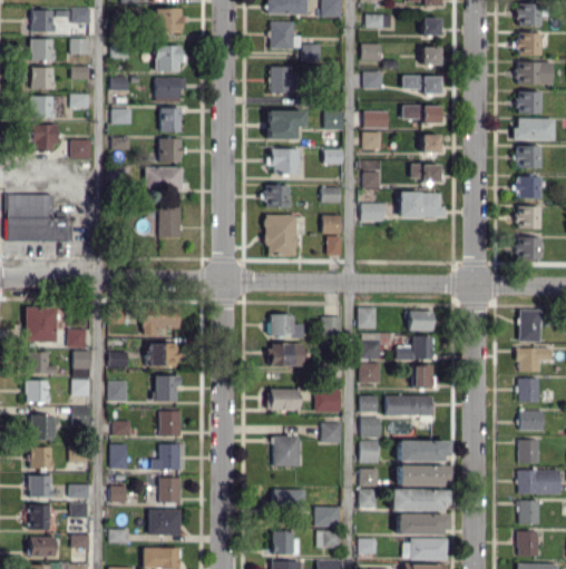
[(269,0),(269,13),(306,15),(306,0),(269,0)]
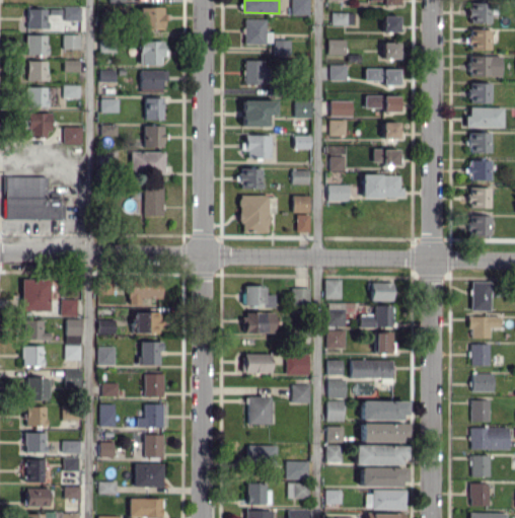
[(293,0),(293,15),(311,15),(311,0),(293,0)]
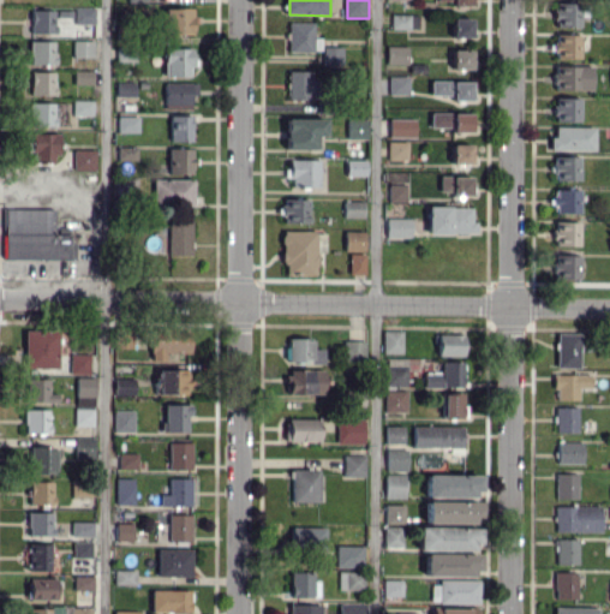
[(558,28),(584,27),(582,4),(557,4),(558,28)]
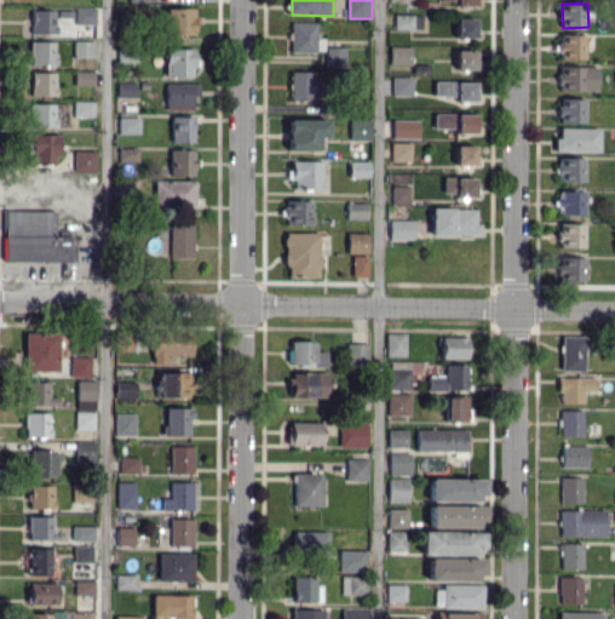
[(99,24),(98,9),(79,9),(79,24),(99,24)]
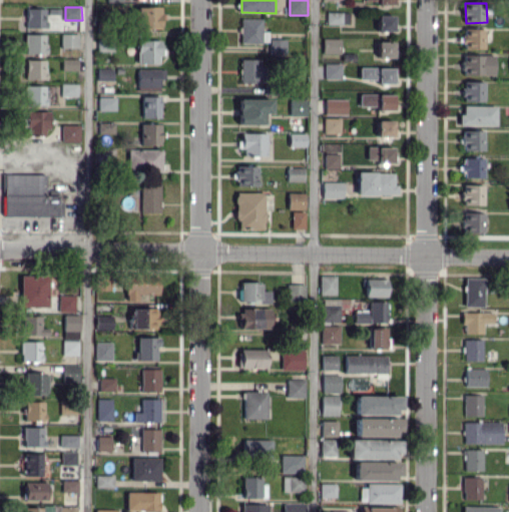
[(164,7),(140,8),(140,30),(164,29),(164,7)]
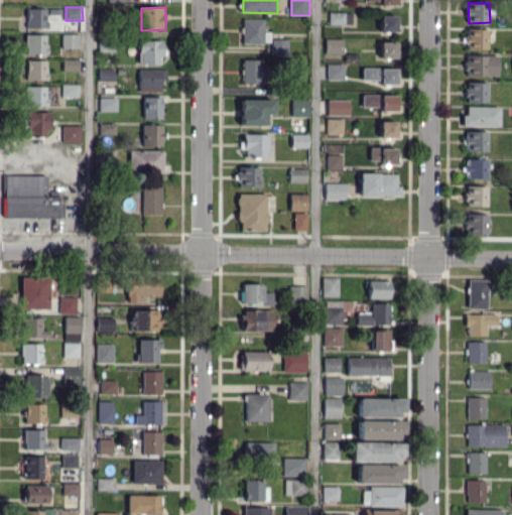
[(48,9),(28,9),(29,29),(49,28),(48,9)]
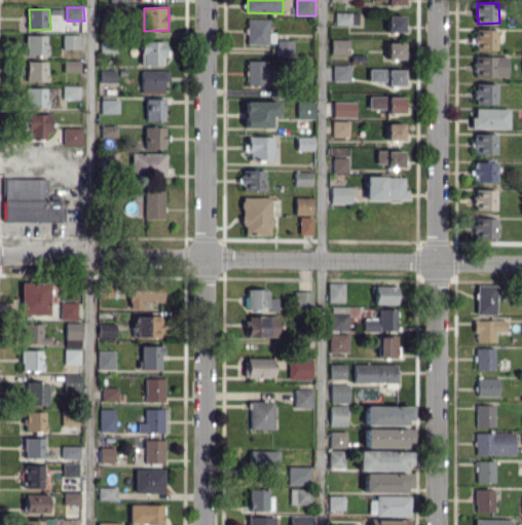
[(339,25),(353,26),(355,13),(339,12),(339,25)]
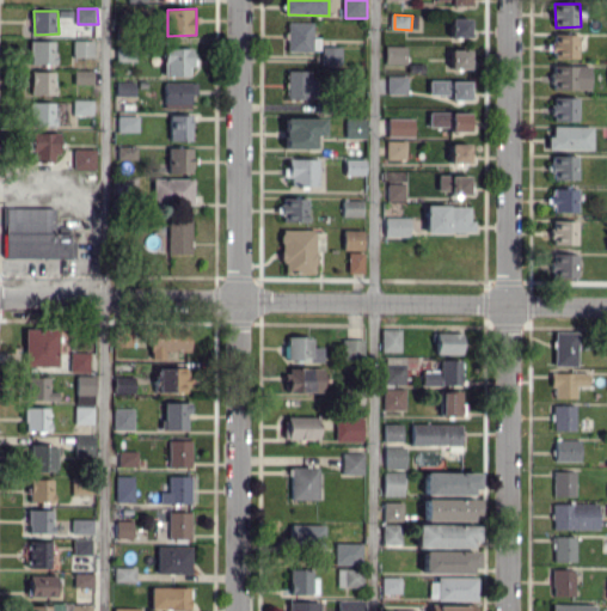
[(472,37),(472,19),(454,19),(454,37),(472,37)]
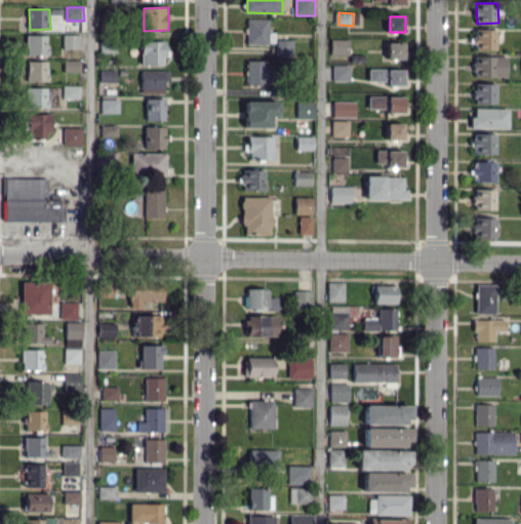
[(249,45),(277,45),(277,33),(271,33),(271,19),(249,19),(249,45)]
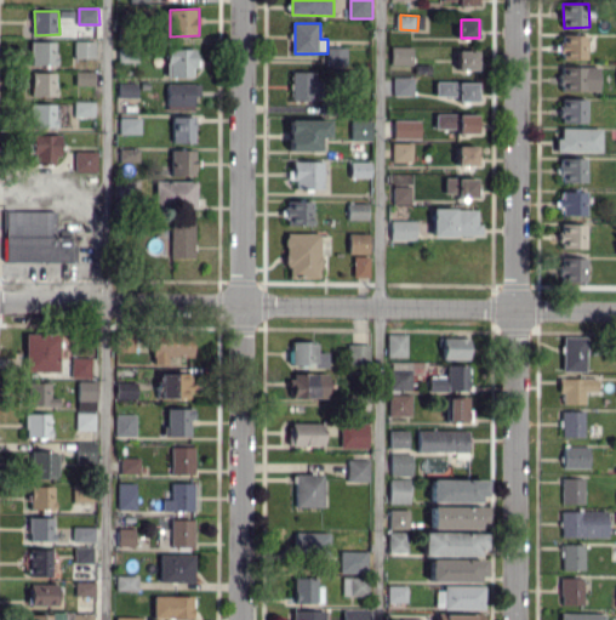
[(588,37),(563,37),(563,60),(589,58),(588,37)]
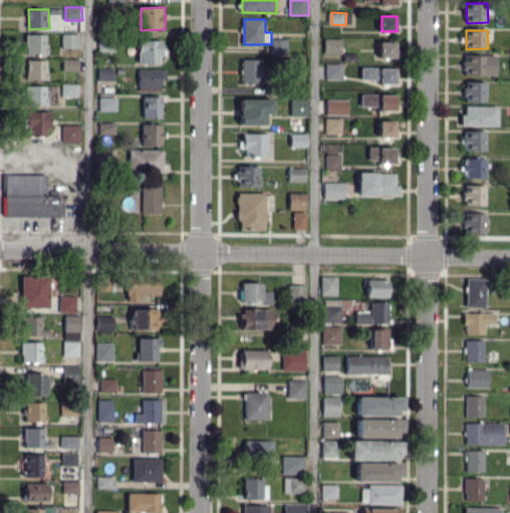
[(28,55),(49,54),(48,34),(28,35),(28,55)]
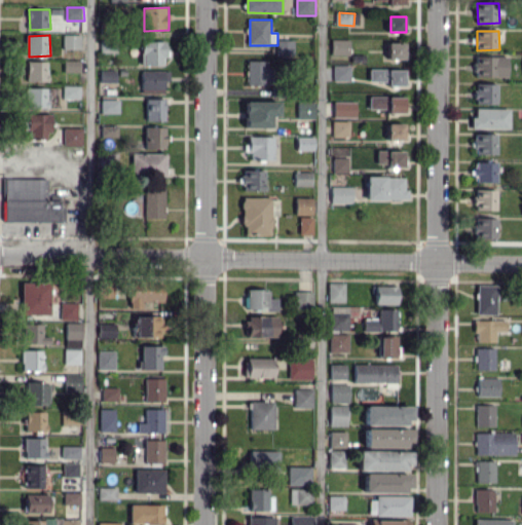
[(66,50),(83,49),(83,35),(66,35),(66,50)]
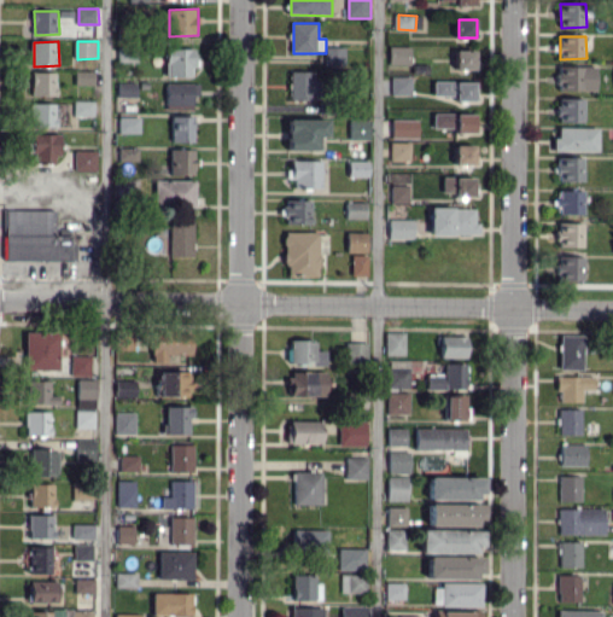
[(348,47),(328,48),(328,67),(348,65),(348,47)]
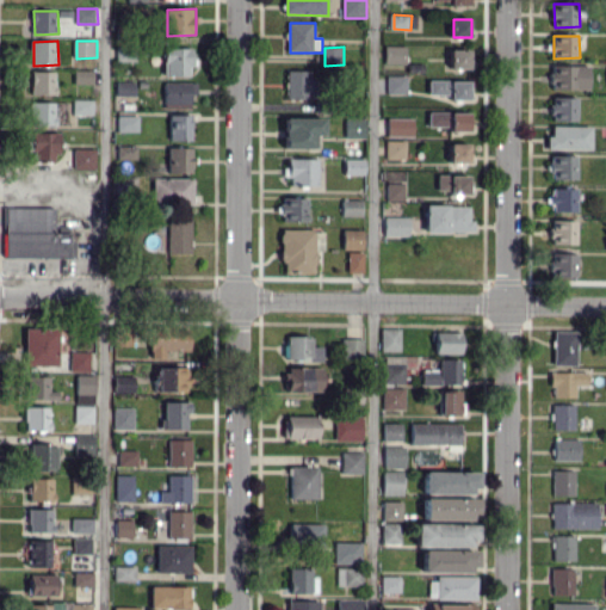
[(409,65),(409,47),(388,47),(388,65),(409,65)]
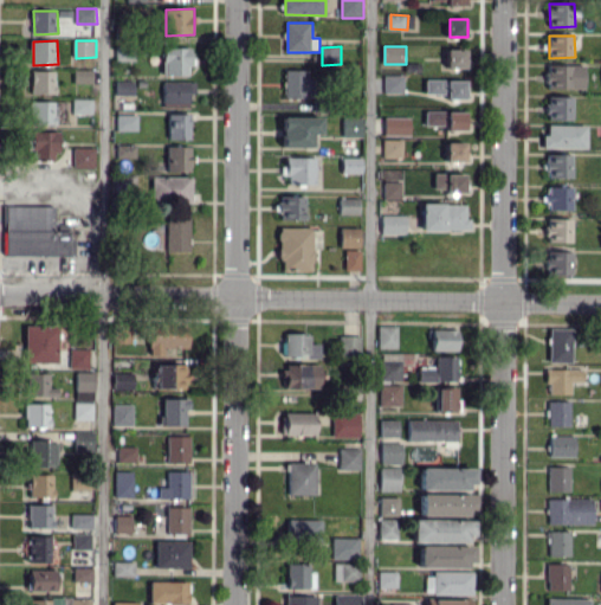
[(191,76),(189,65),(195,65),(194,49),(165,49),(166,77),(191,76)]
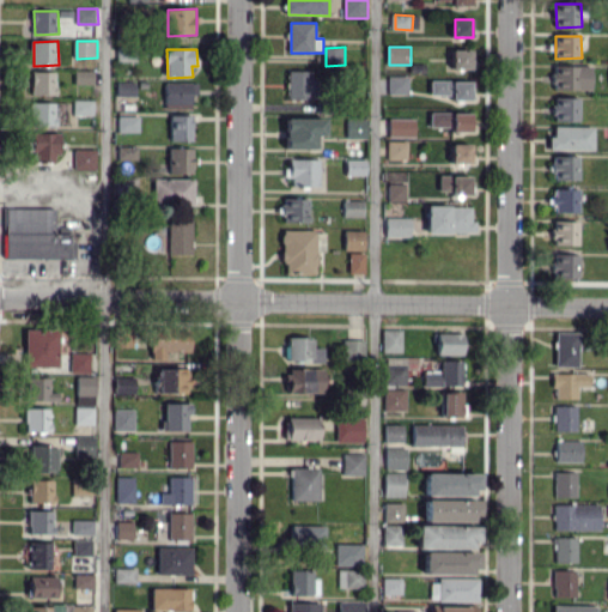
[(473,71),(474,52),(455,50),(454,70),(473,71)]
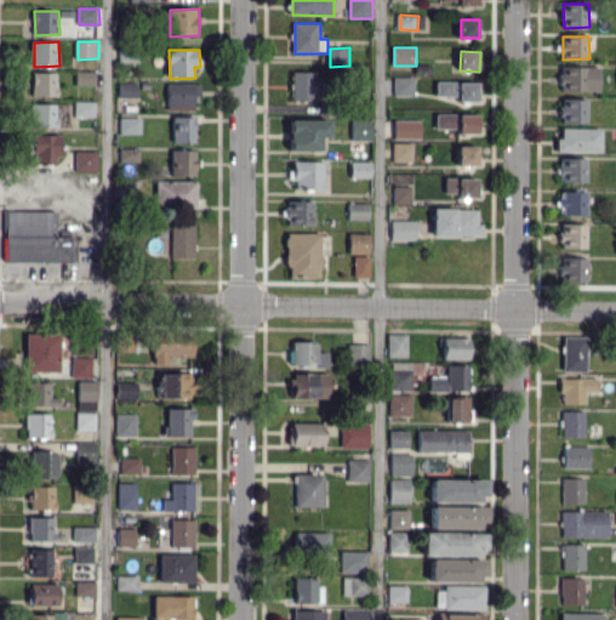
[(602,68),(563,68),(563,91),(600,92),(602,68)]
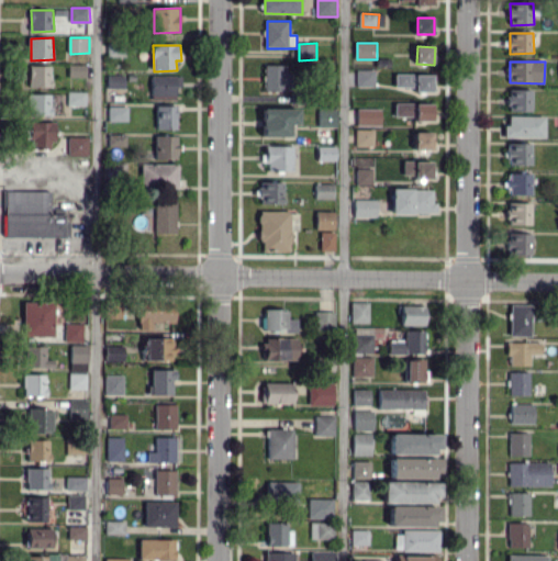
[(88,65),(70,66),(71,78),(88,78),(88,65)]
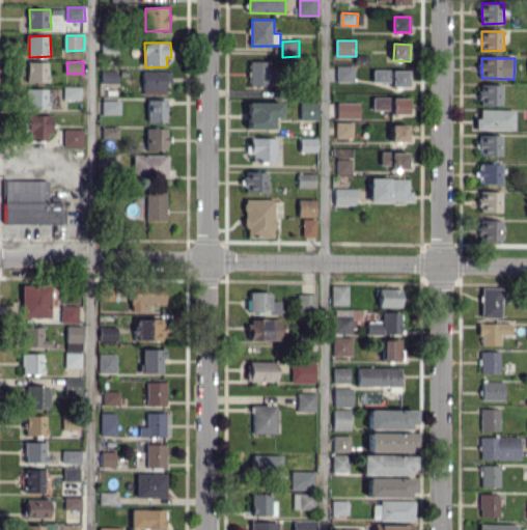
[(273,88),(274,62),(252,61),(251,88),(273,88)]
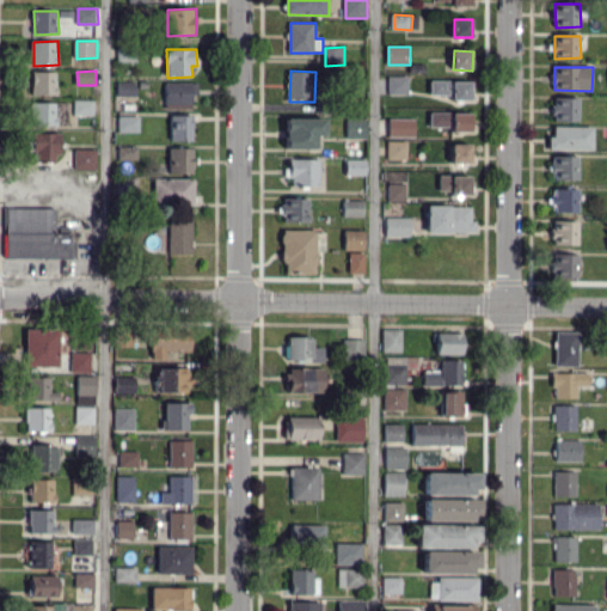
[(57,96),(59,73),(35,72),(35,96),(57,96)]
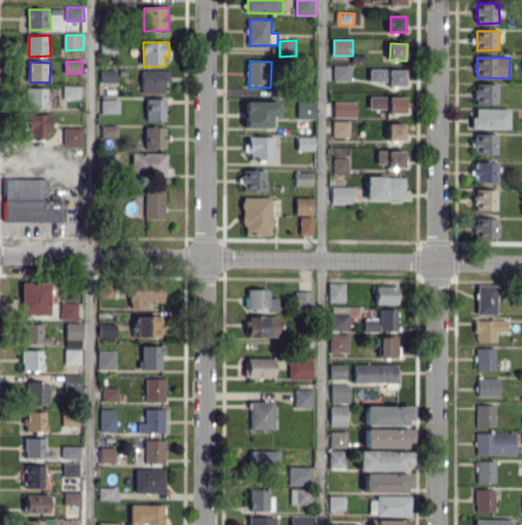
[(336,82),(353,82),(353,67),(336,66),(336,82)]
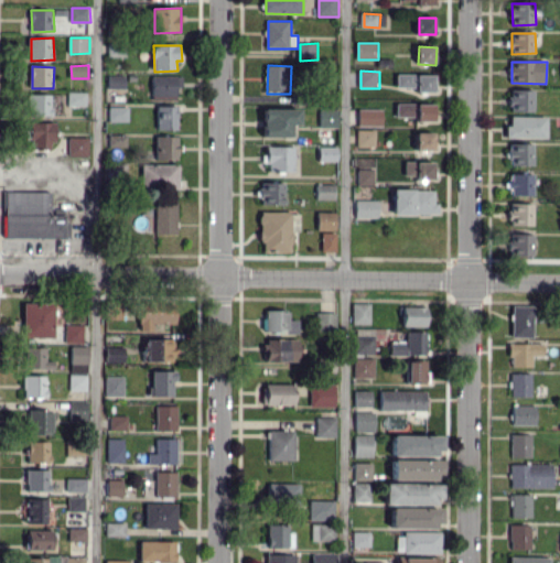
[(435,93),(435,75),(398,75),(398,89),(419,89),(419,93),(435,93)]
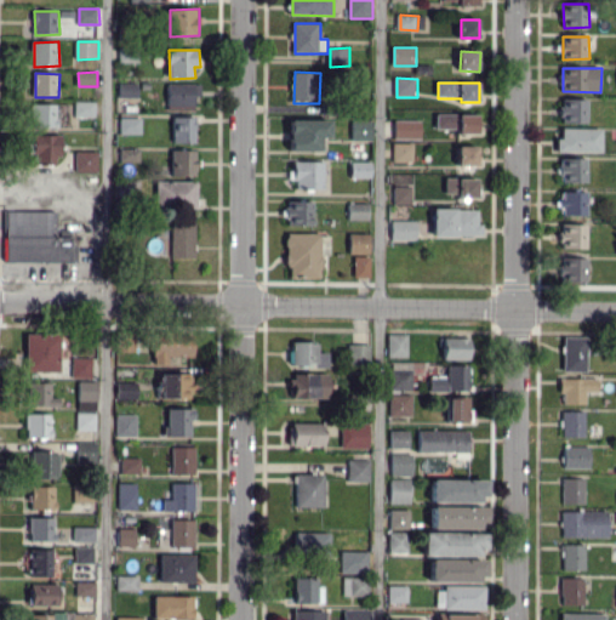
[(121,97),(140,98),(141,84),(121,84),(121,97)]
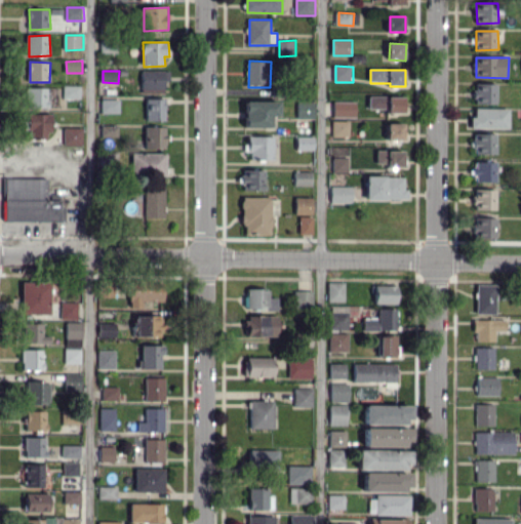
[(167,94),(167,83),(171,83),(172,72),(144,72),(144,94),(167,94)]
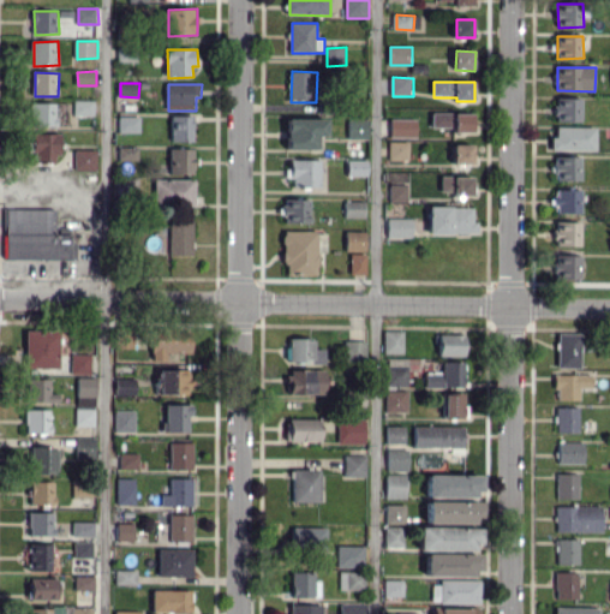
[(582,124),(584,99),(557,99),(557,123),(582,124)]
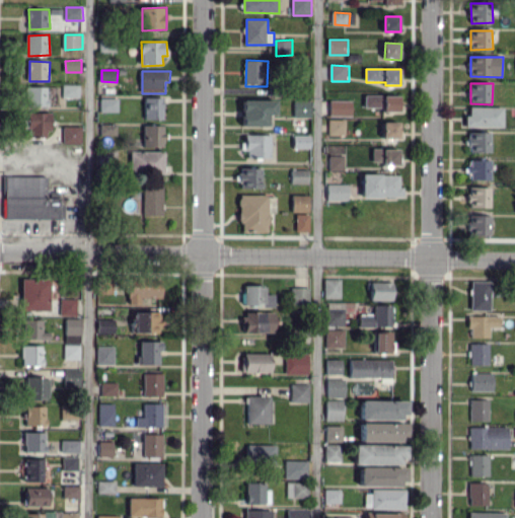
[(65,98),(81,98),(81,85),(65,85),(65,98)]
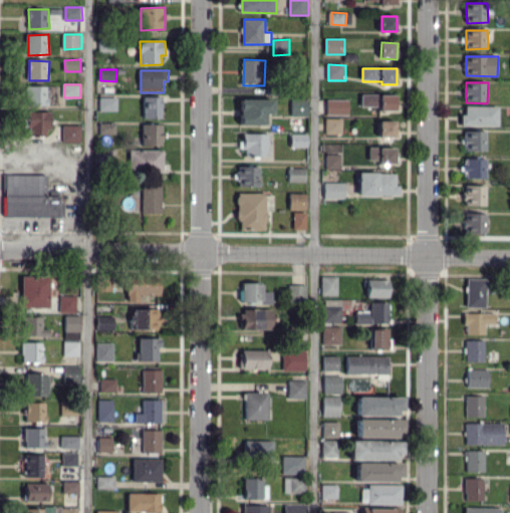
[(49,86),(27,86),(27,105),(49,106),(49,86)]
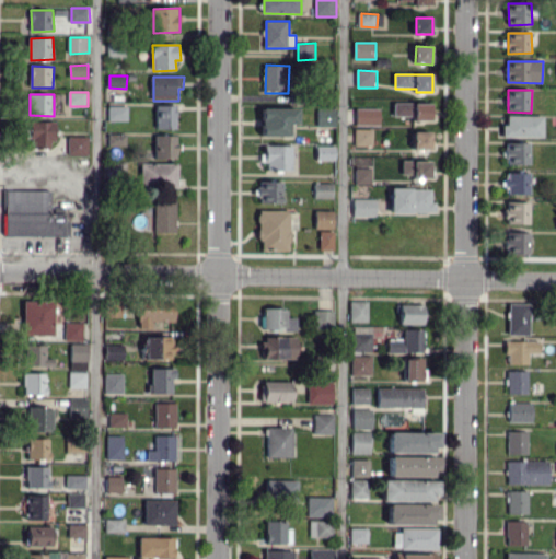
[(432,104),(396,104),(396,117),(416,117),(416,120),(432,120),(432,104)]
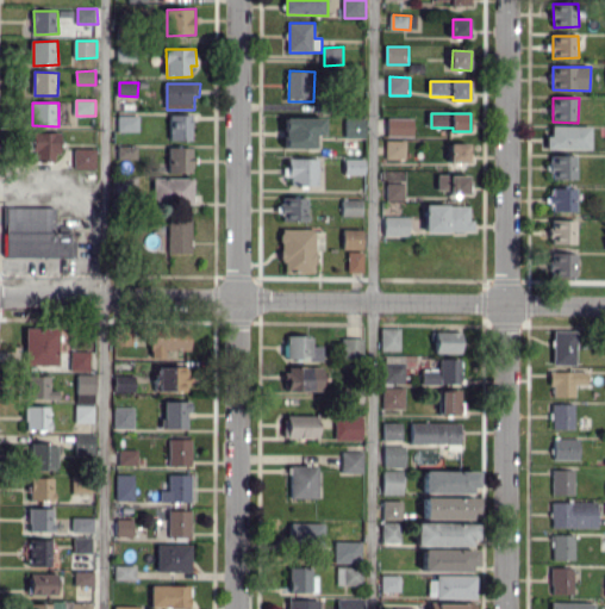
[(120,132),(141,132),(141,116),(120,116),(120,132)]
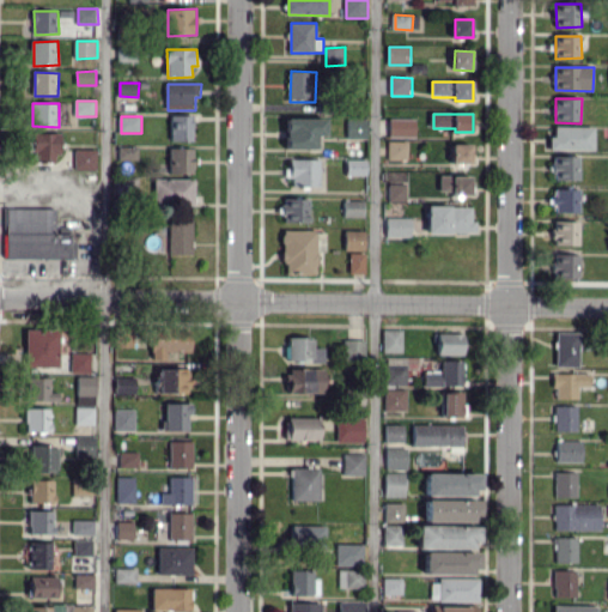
[(174,116),(174,143),(195,141),(194,116),(174,116)]
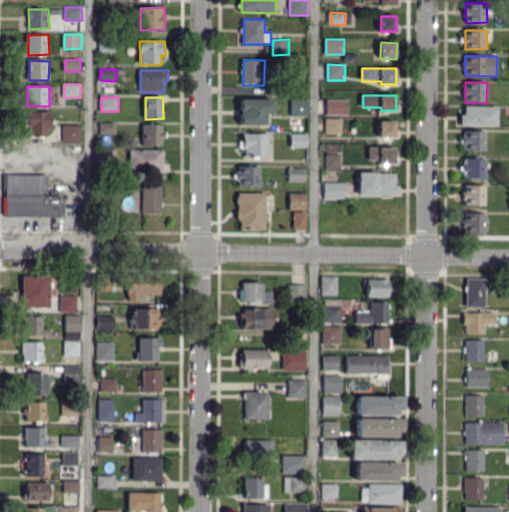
[(275,113),(274,99),(240,100),(241,126),(267,125),(267,113),(275,113)]
